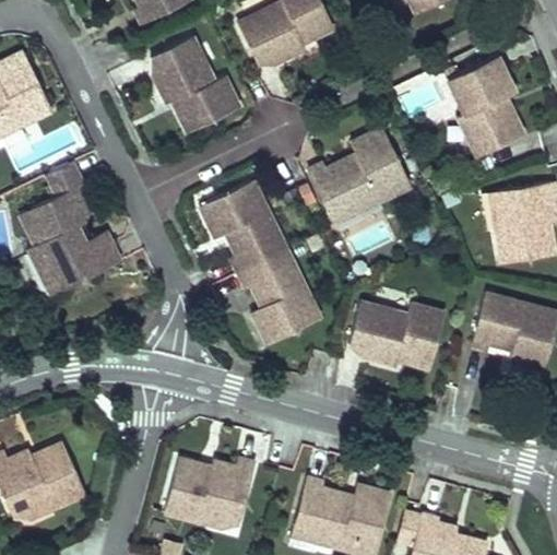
[(144,26),(191,3),(190,0),(146,0),(149,4),(141,9),(137,11),(144,26)]
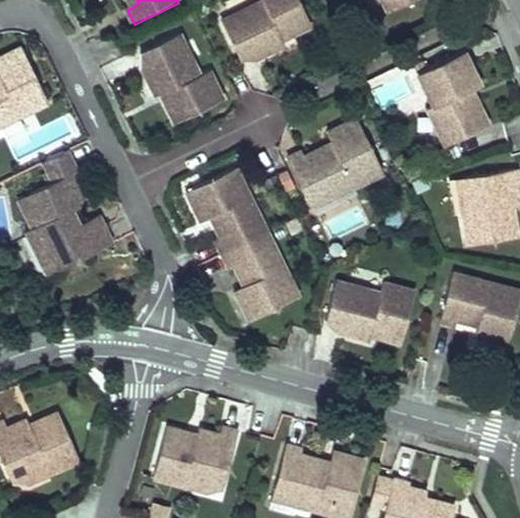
[(222,24),(241,61),(254,54),(257,60),(286,47),(283,42),(280,36),(291,31),(294,37),(313,28),(299,0),(262,0),(264,3),(250,10),(253,18),(238,26),(234,18),(222,24)]
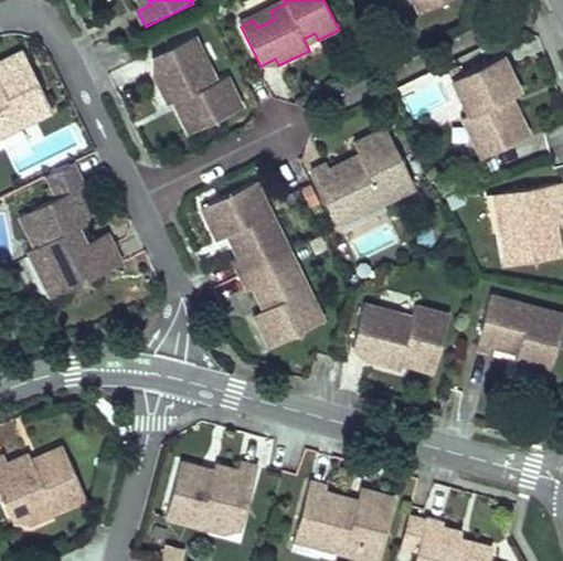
[(425,0),(413,0),(422,16),(431,11),(425,0)]
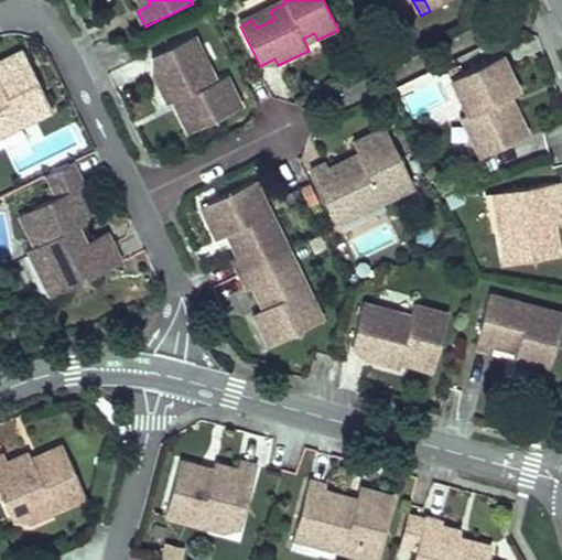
[(465,0),(421,18),(428,36),(473,19),(465,0)]
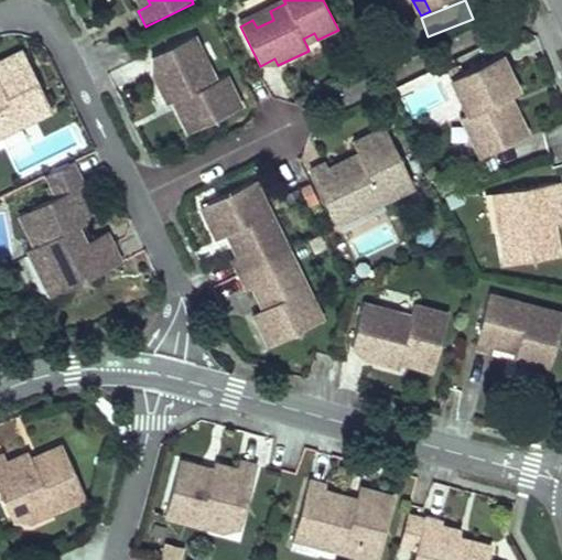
[(424,0),(430,11),(453,0),(424,0)]
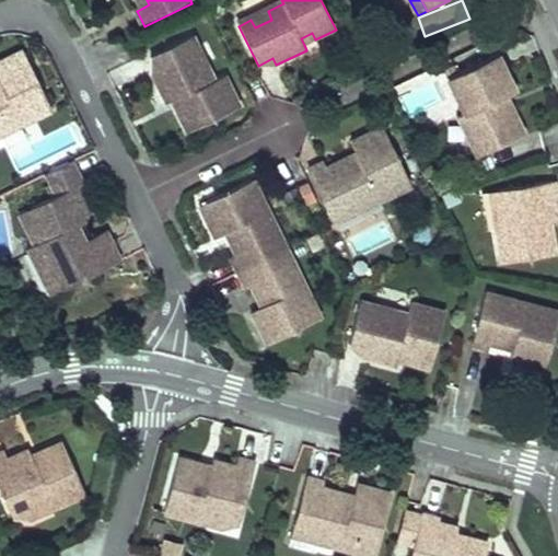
[(268,11),(251,20),(255,27),(271,20),(268,11)]
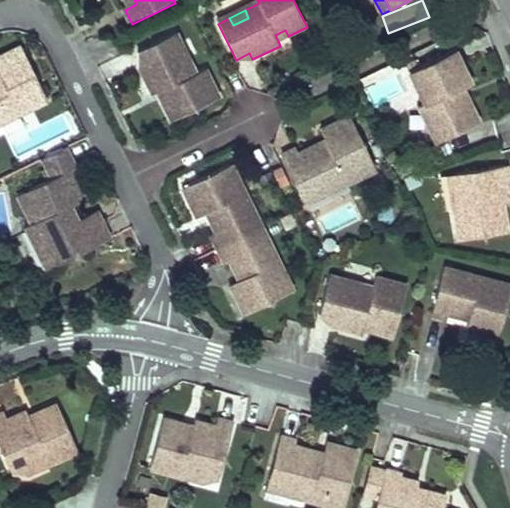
[(285,30),(275,35),(278,41),(288,36),(285,30)]
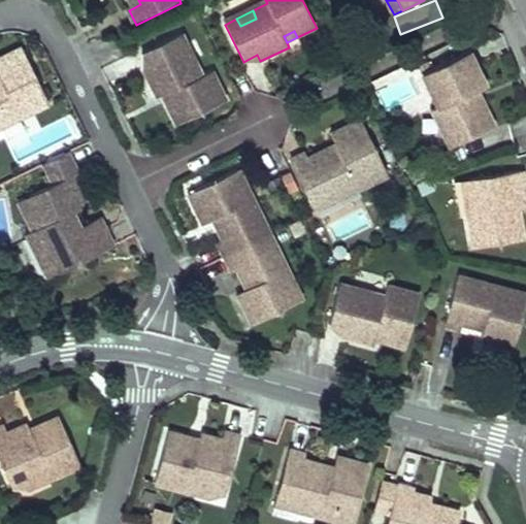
[(145,54),(153,67),(145,70),(160,99),(164,97),(171,94),(176,105),(169,108),(178,127),(228,104),(212,73),(203,78),(196,64),(189,67),(182,51),(189,47),(183,36),(145,54)]
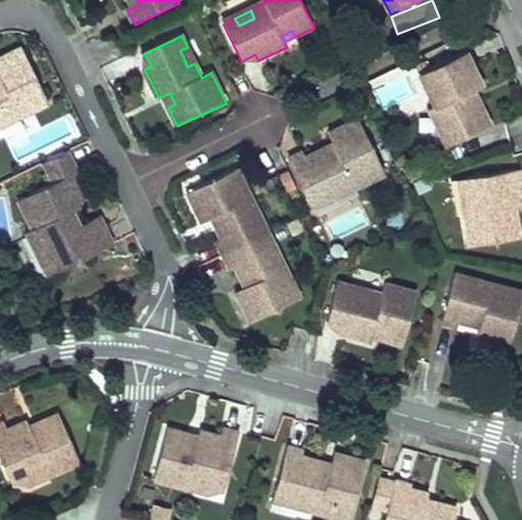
[(180,50),(187,67),(194,63),(187,47),(180,50)]
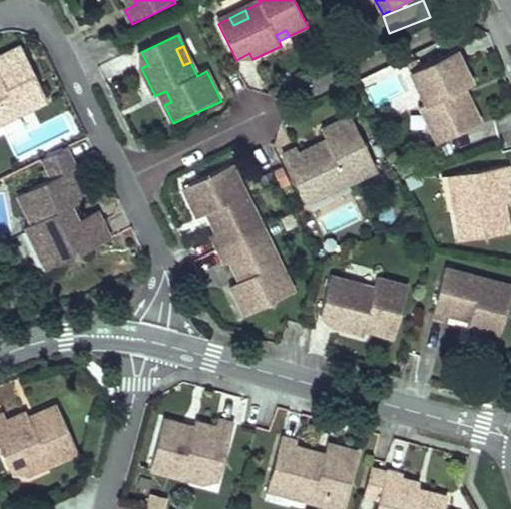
[(22,49),(0,60),(0,78),(1,81),(0,81),(0,126),(49,103),(22,49)]
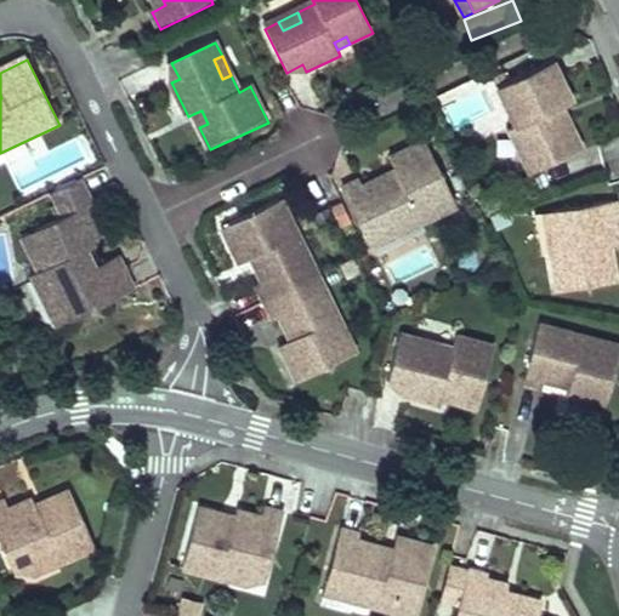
[(543,172),(584,152),(571,126),(563,130),(555,113),(563,109),(573,104),(554,63),(499,91),(518,130),(511,133),(523,158),(533,153),(543,172)]
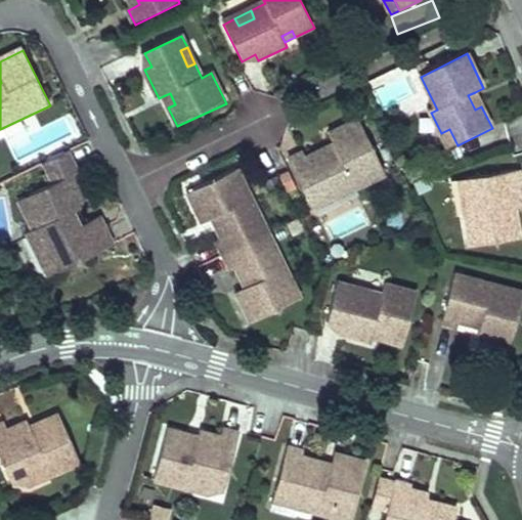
[(468,95),(475,110),(481,106),(475,92),(468,95)]
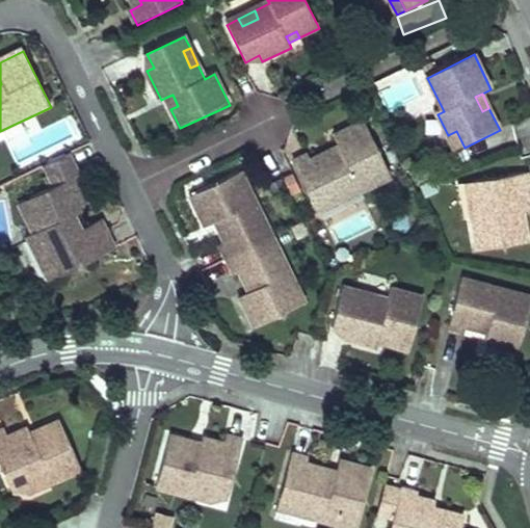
[(173,95),(165,98),(170,109),(178,106),(173,95)]
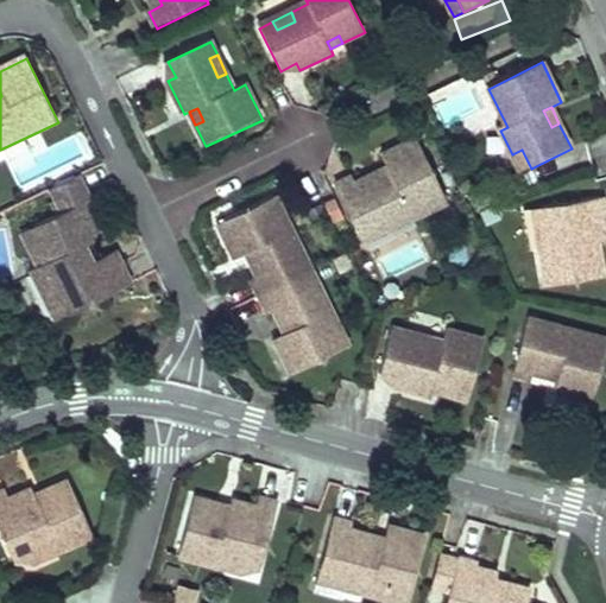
[(373,226),(391,232),(448,204),(417,140),(383,157),(389,170),(392,178),(382,183),(368,179),(357,185),(354,179),(336,188),(359,233),(373,226)]
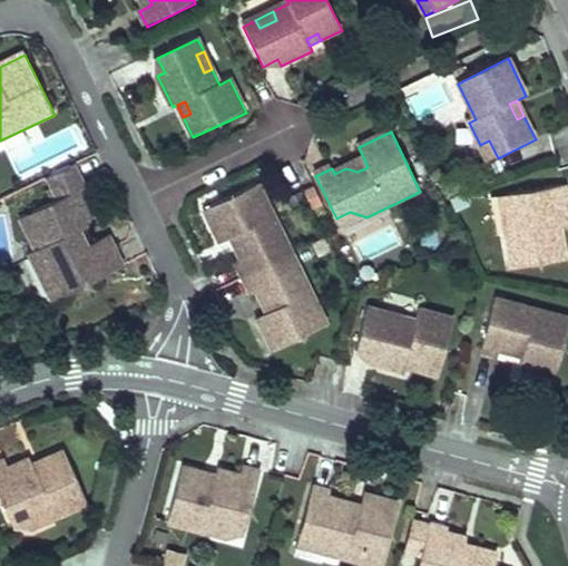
[(480,145),(489,163),(498,158),(489,140),(480,145)]
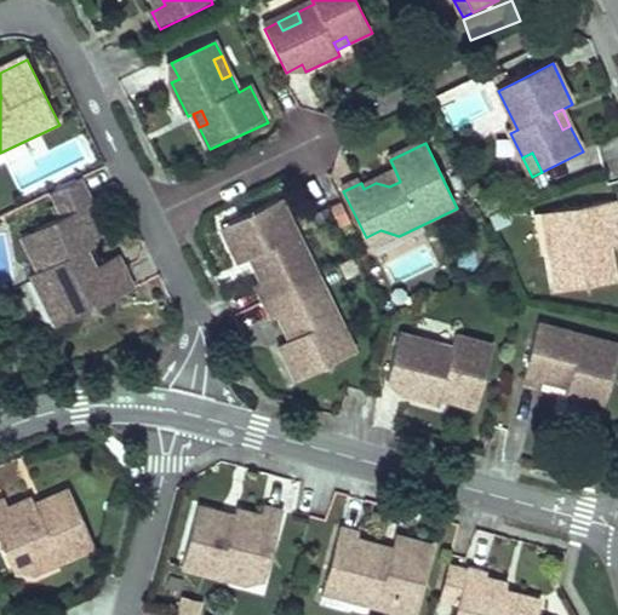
[(396,173),(376,183),(389,187),(400,182),(396,173)]
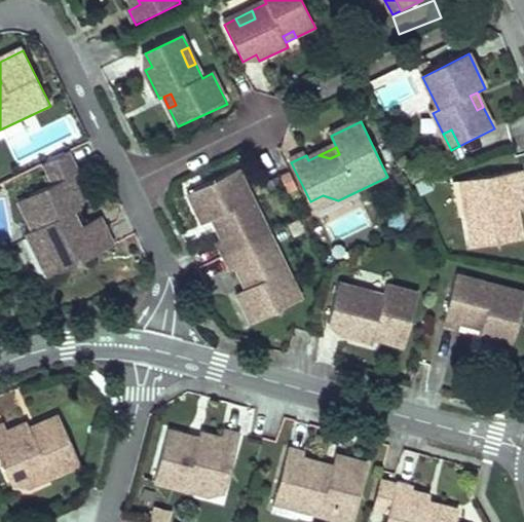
[(44,165),(54,186),(20,203),(34,232),(28,235),(49,280),(114,248),(100,219),(81,228),(74,231),(68,218),(74,215),(87,208),(73,177),(78,174),(68,154),(44,165)]
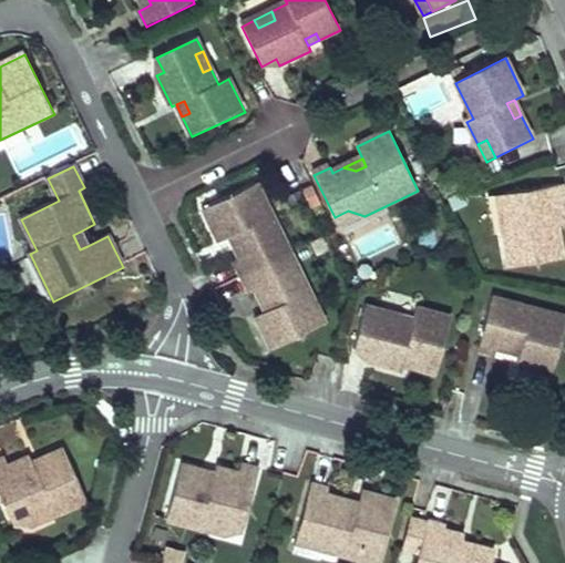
[(243,278),(291,255),(257,185),(204,211),(221,244),(229,239),(237,235),(248,257),(240,260),(235,263),(243,278)]
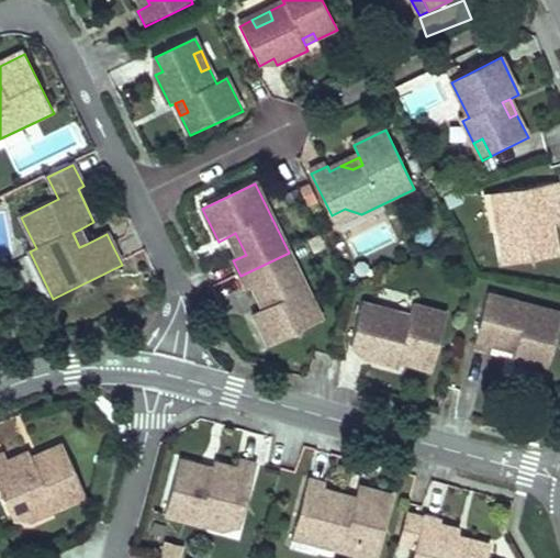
[(500,233),(505,266),(558,257),(555,234),(549,235),(547,226),(559,224),(556,203),(559,203),(557,185),(501,194),(506,231),(500,233)]
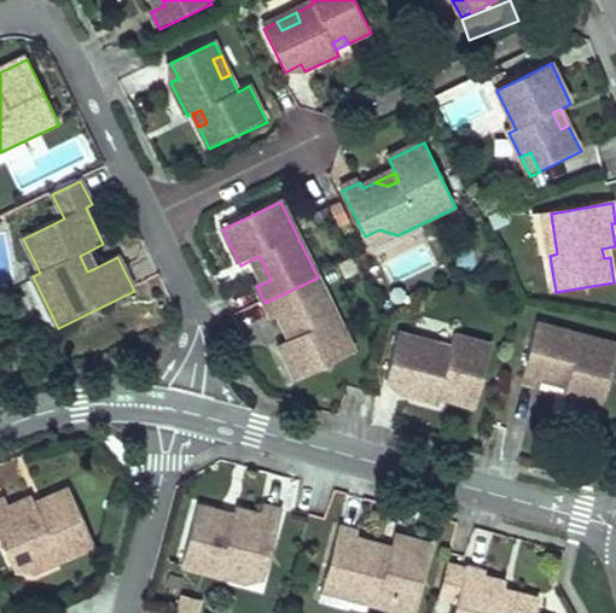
[(542,215),(550,256),(557,254),(551,214),(542,215)]
